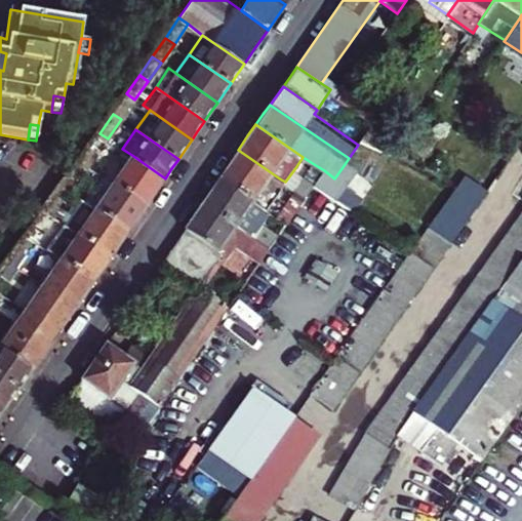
[(229,163),(219,175),(264,204),(281,179),(238,150),(229,163)]
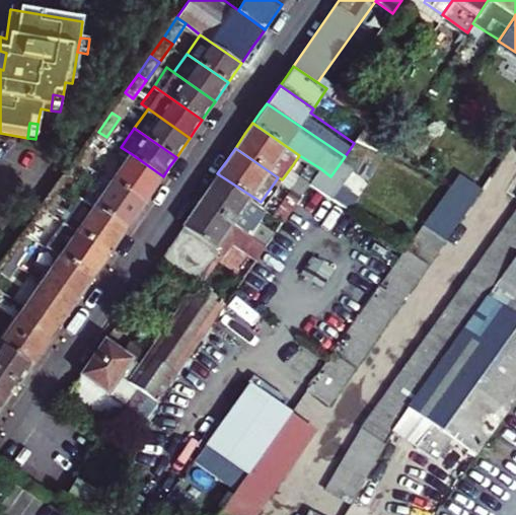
[(132,154),(114,179),(145,202),(153,191),(163,176),(132,154)]
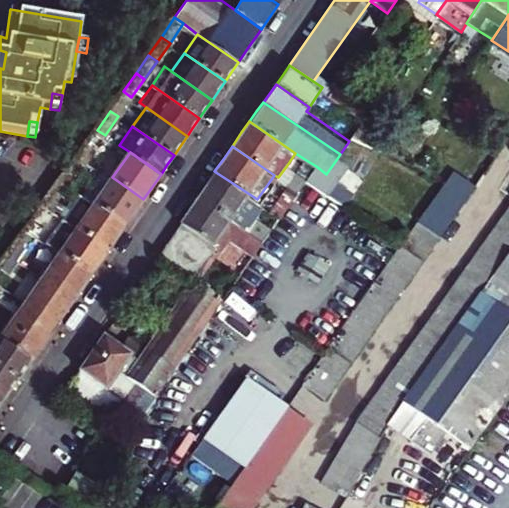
[(288,184),(279,197),(289,204),(308,178),(316,166),(306,160),(297,171),(288,184)]
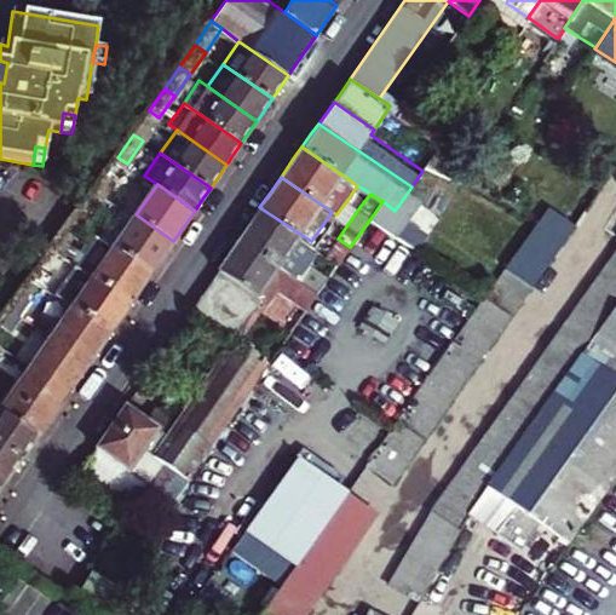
[(419,202),(407,194),(395,211),(383,201),(373,216),(415,247),(425,233),(406,219),(419,202)]
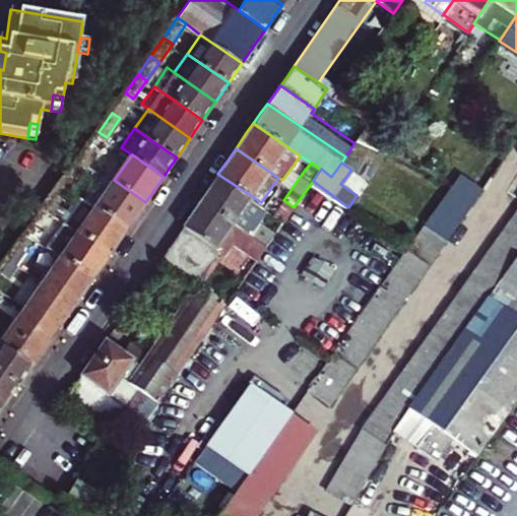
[(292,168),(282,180),(293,187),(302,174),(292,168)]
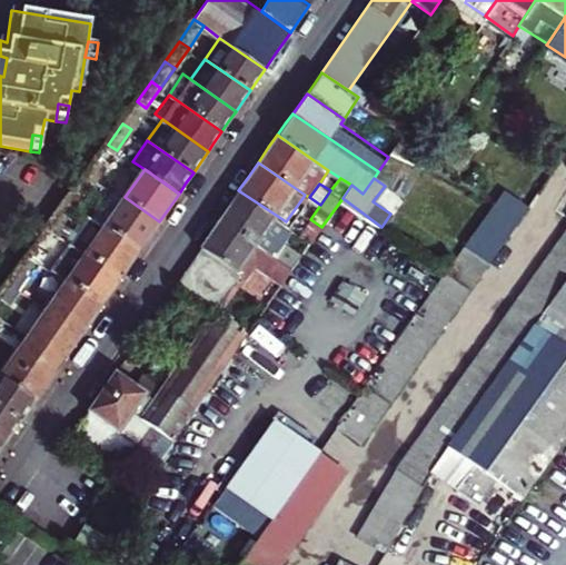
[(440,271),(337,426),(360,443),(514,216),(513,215),(522,200),(500,186),(490,200),(440,271)]
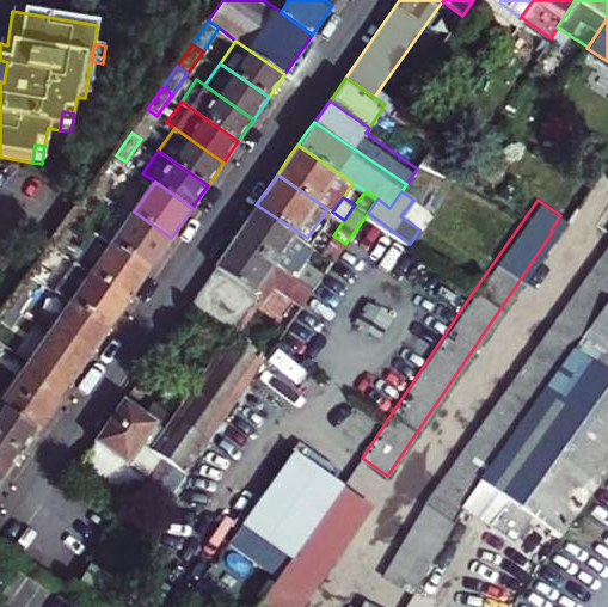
[(246,219),(235,233),(304,280),(306,281),(325,251),(307,238),(256,204),(246,219)]
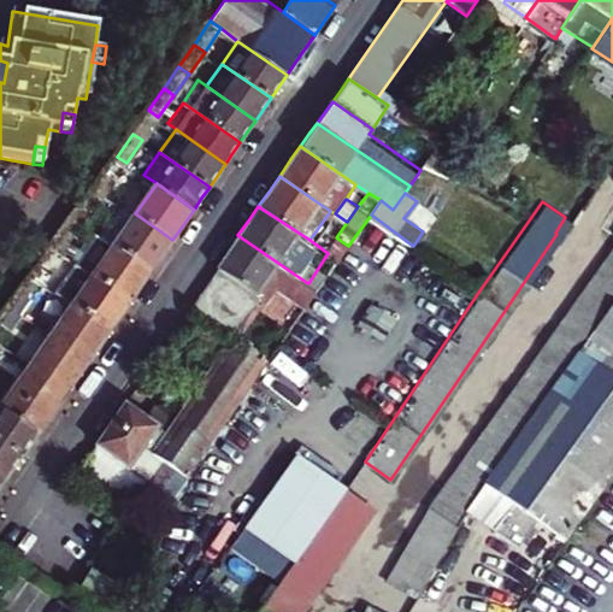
[(115,243),(152,270),(163,254),(172,240),(135,213),(115,243)]
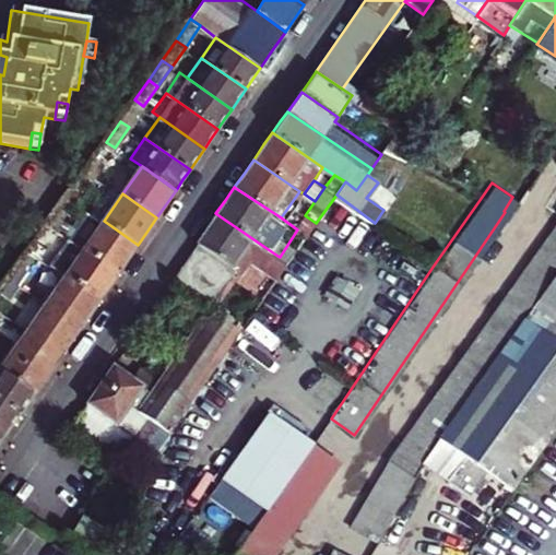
[(138,245),(104,221),(89,210),(69,237),(85,248),(119,272),(128,259),(138,245)]
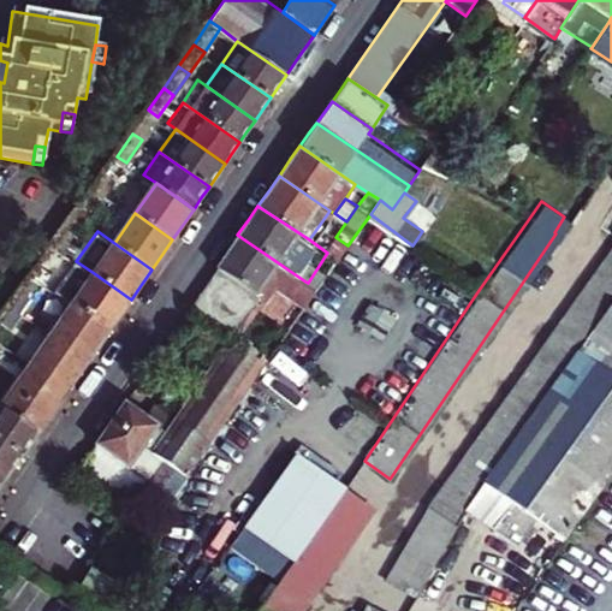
[(237,235),(214,270),(191,304),(233,333),(238,336),(262,301),(266,303),(277,288),(306,308),(319,290),(308,283),(306,282),(237,235)]
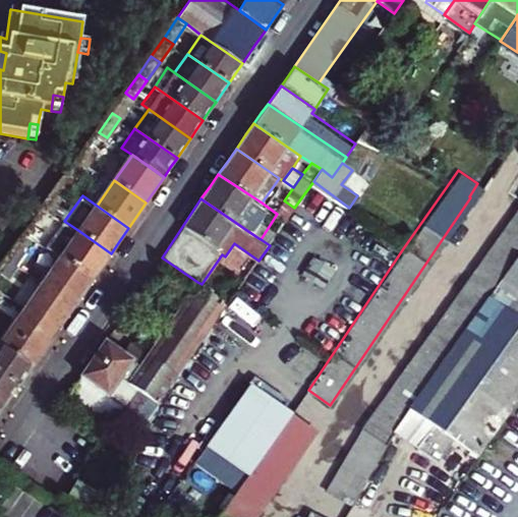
[(517,203),(359,425),(387,444),(396,431),(410,407),(517,257),(517,203)]
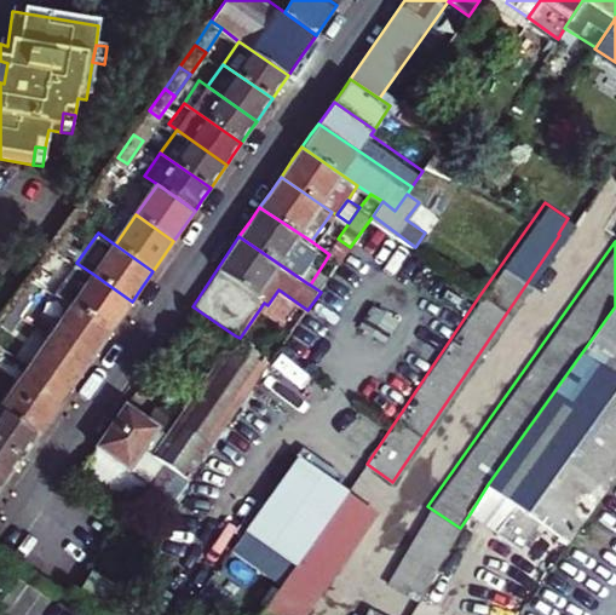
[(57,293),(74,305),(111,331),(121,316),(132,302),(95,275),(76,263),(57,293)]
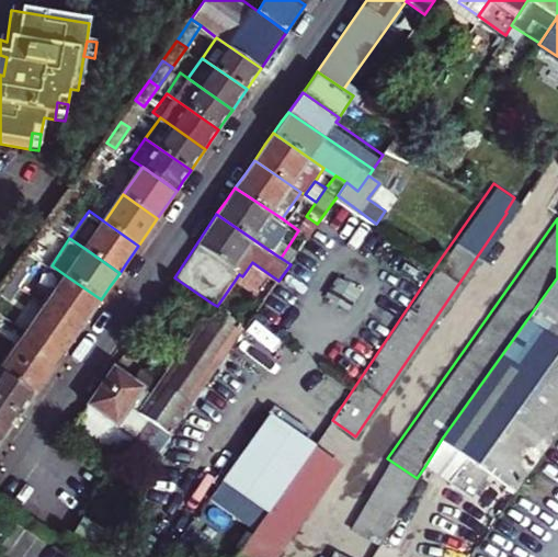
[(21,266),(12,280),(20,285),(29,272),(21,266)]
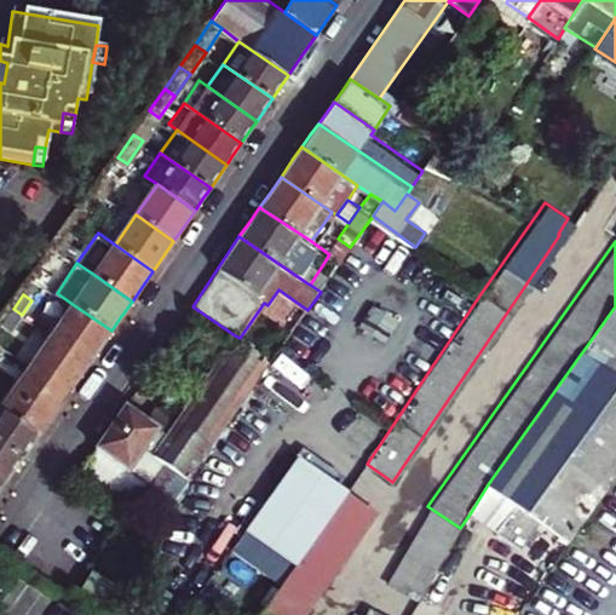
[(53,337),(91,362),(99,349),(111,331),(74,305),(53,337)]
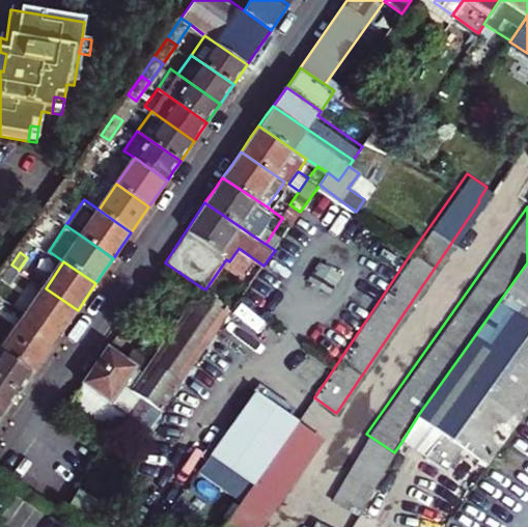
[(527,262),(418,415),(441,432),(425,453),(446,469),(462,446),(491,466),(527,411),(527,262)]
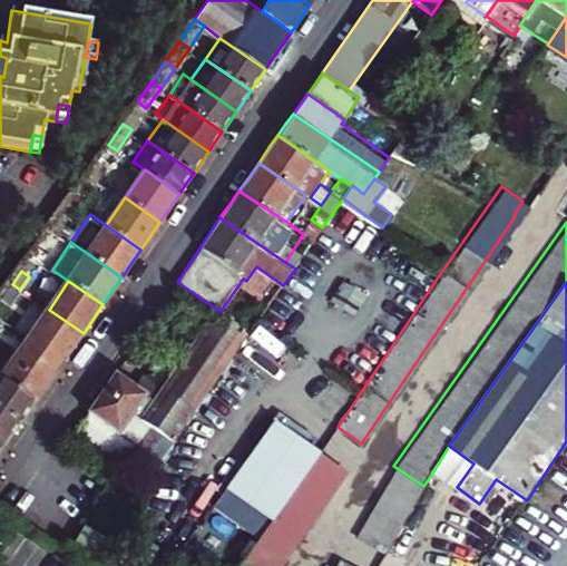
[(20,290),(12,284),(3,298),(11,303),(20,290)]
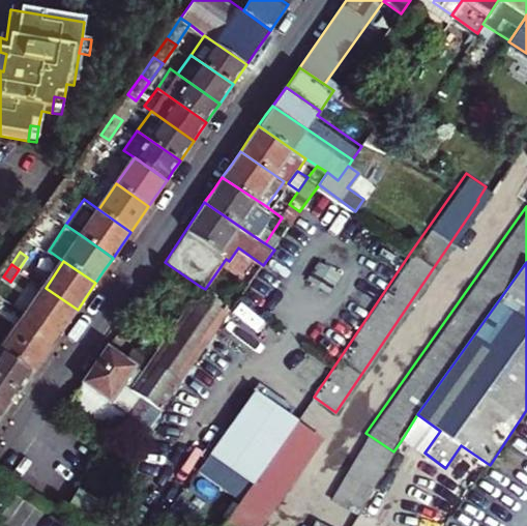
[(201,287),(145,369),(108,344),(101,354),(68,403),(109,430),(124,408),(121,406),(134,387),(165,408),(233,309),(205,289),(201,287)]
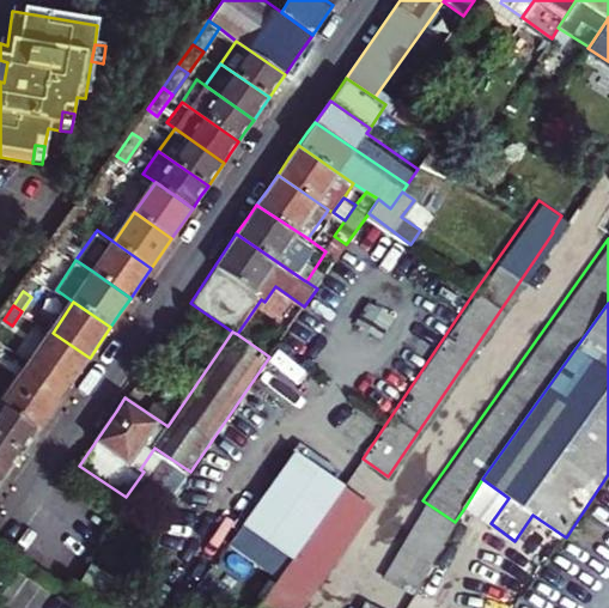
[(78,374),(90,358),(53,333),(32,363),(68,388),(78,374)]
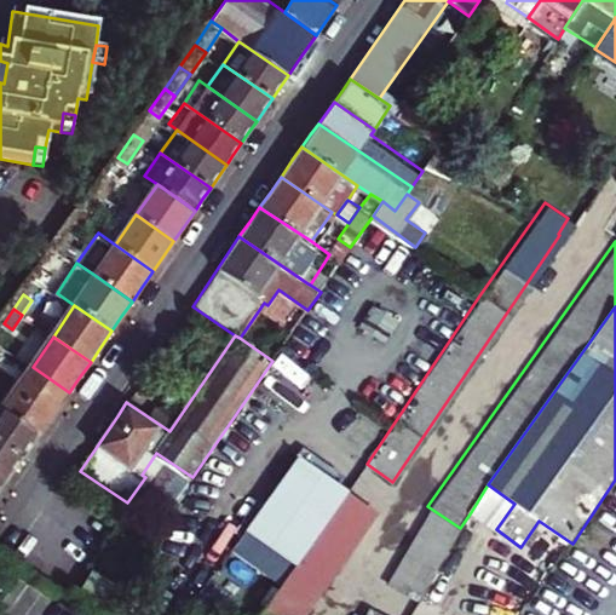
[(56,412),(69,392),(33,367),(3,411),(40,435),(56,412)]
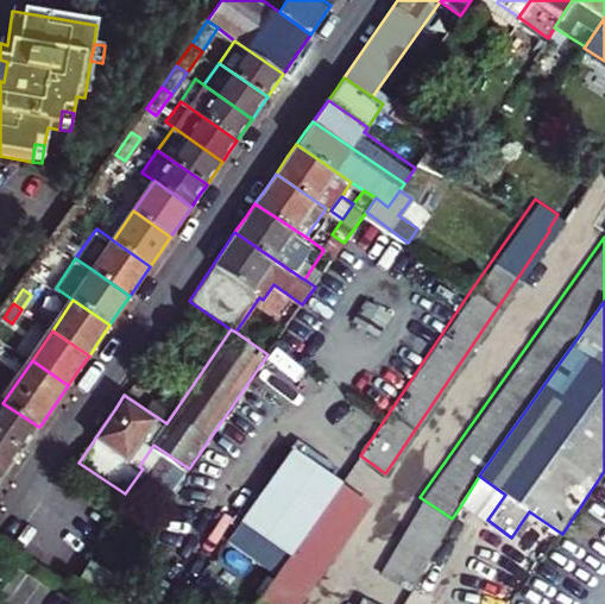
[(0,433),(24,450),(30,441),(39,427),(2,403),(0,401),(0,433)]
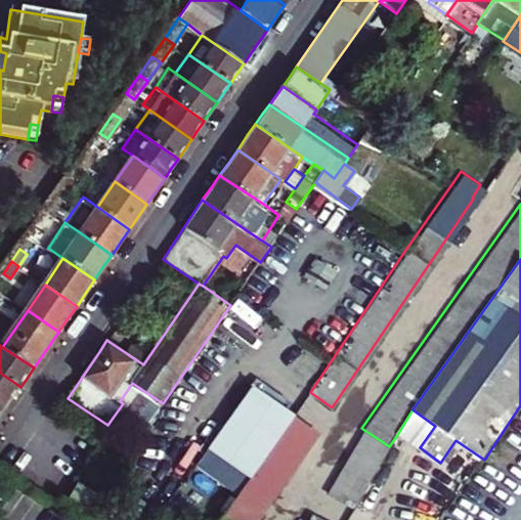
[(20,387),(0,373),(0,399),(8,405),(13,397),(20,387)]
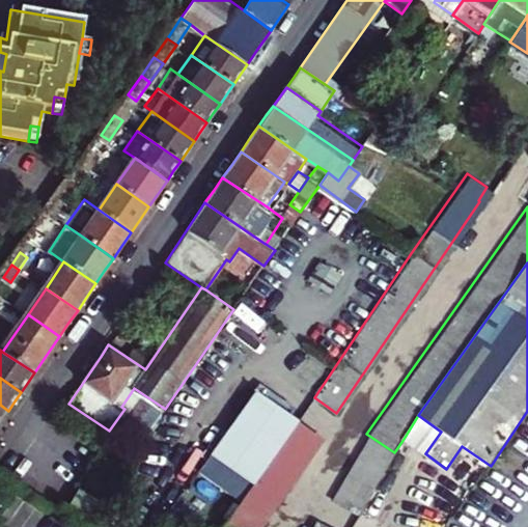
[(134,388),(121,407),(124,409),(153,427),(165,409),(134,388)]
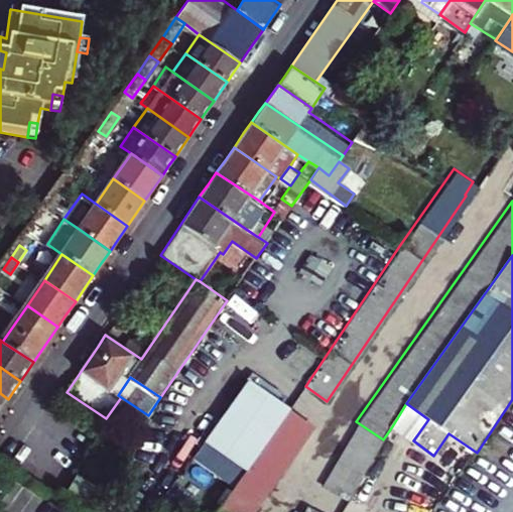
[(195,461),(235,488),(287,411),(247,383),(195,461)]
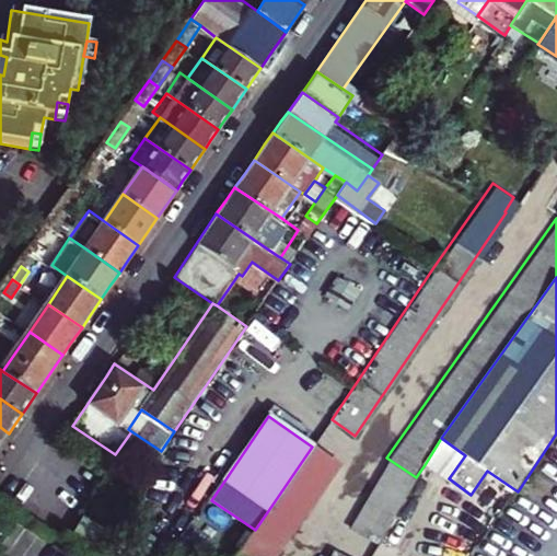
[(449,478),(465,455),(441,438),(426,463),(449,478)]
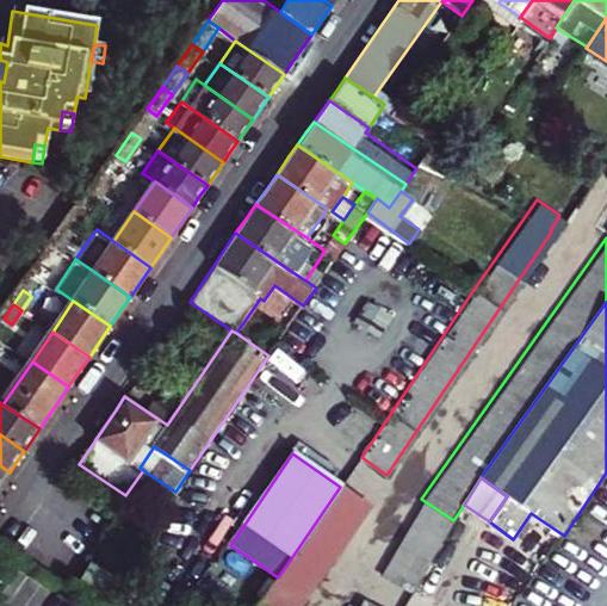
[(304,604),(370,507),(340,487),(278,577),(264,599),(304,604)]
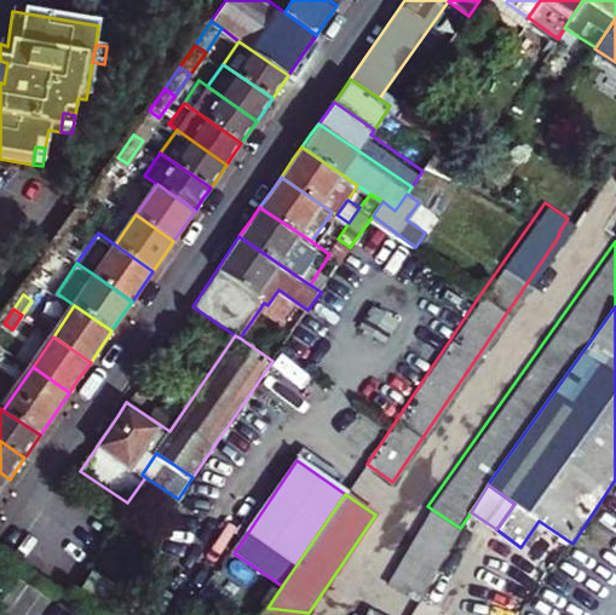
[(427,581),(436,569),(444,555),(453,540),(460,528),(427,506),(419,521),(410,535),(402,549),(393,561),(384,576),(418,595),(427,581)]
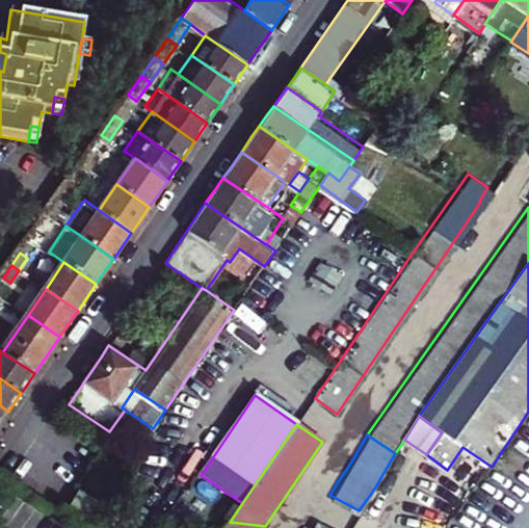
[(329,527),(315,519),(308,527),(329,527)]
